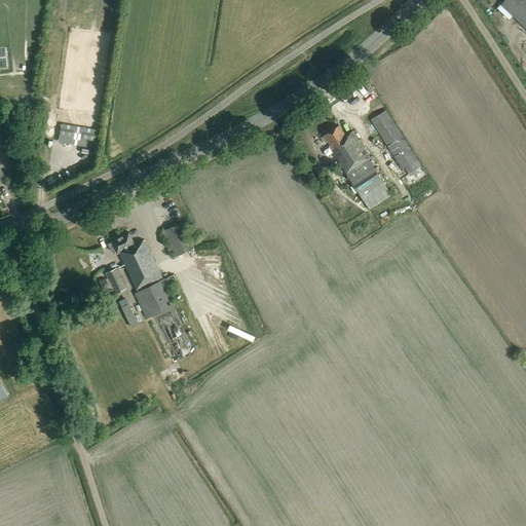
[(525,0),(504,0),(500,5),(525,28),(525,0)]
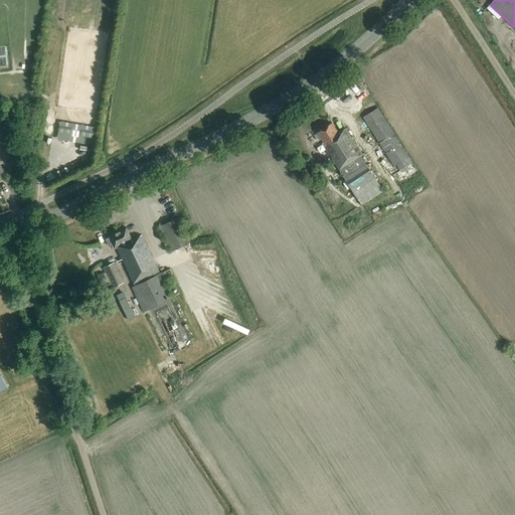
[(418,172),(411,162),(377,108),(363,117),(388,157),(382,162),(388,170),(396,165),(400,170),(391,176),(397,185),(418,172)]
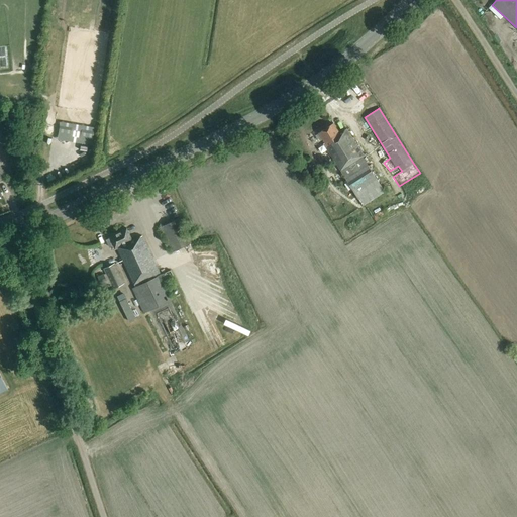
[(333,123),(318,133),(324,142),(323,144),(363,206),(385,192),(363,157),(364,156),(345,128),(339,132),(333,123)]
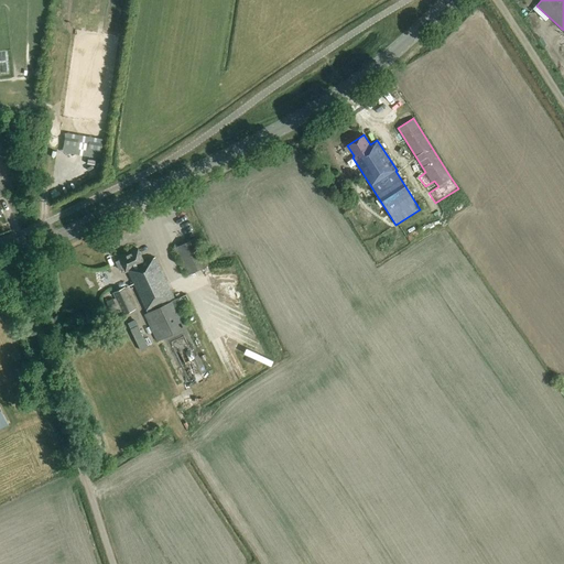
[(65,138),(63,148),(76,150),(78,140),(65,138)]
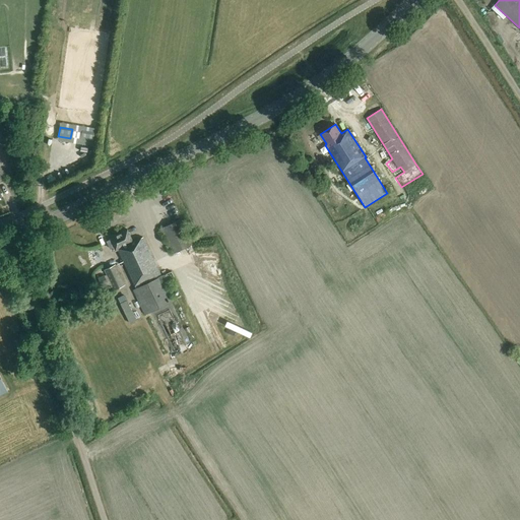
[(94,133),(82,130),(80,139),(93,141),(94,133)]
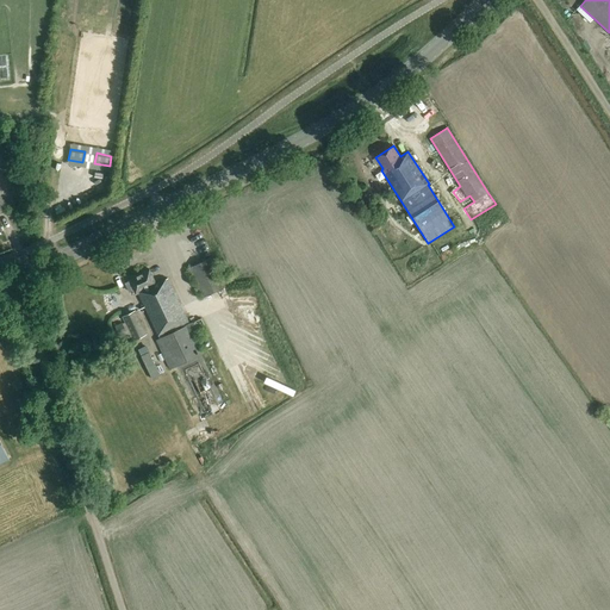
[(211,259),(190,268),(203,298),(224,287),(211,259)]
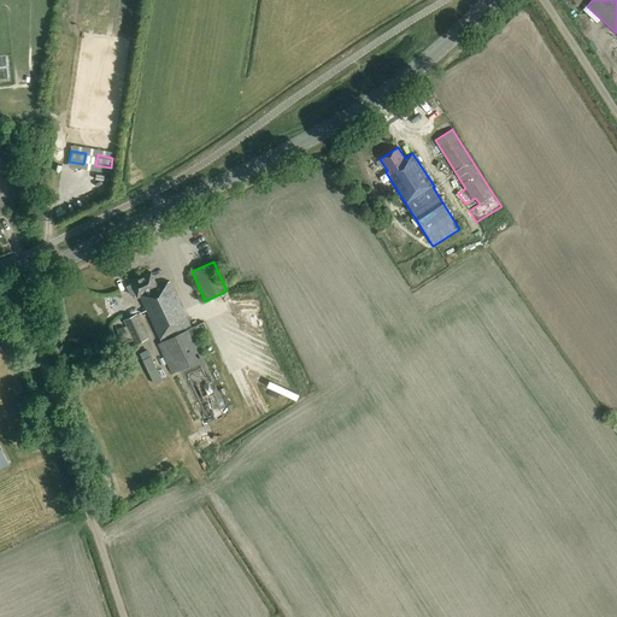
[(151,272),(130,283),(131,285),(127,287),(130,295),(135,294),(136,298),(139,297),(162,344),(158,345),(172,374),(206,357),(197,338),(209,333),(204,322),(192,328),(169,282),(158,287),(151,272)]
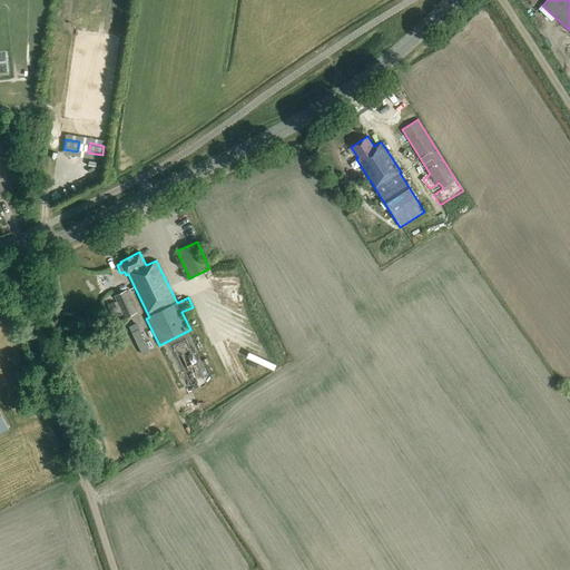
[(126,290),(115,296),(125,318),(137,313),(126,290)]
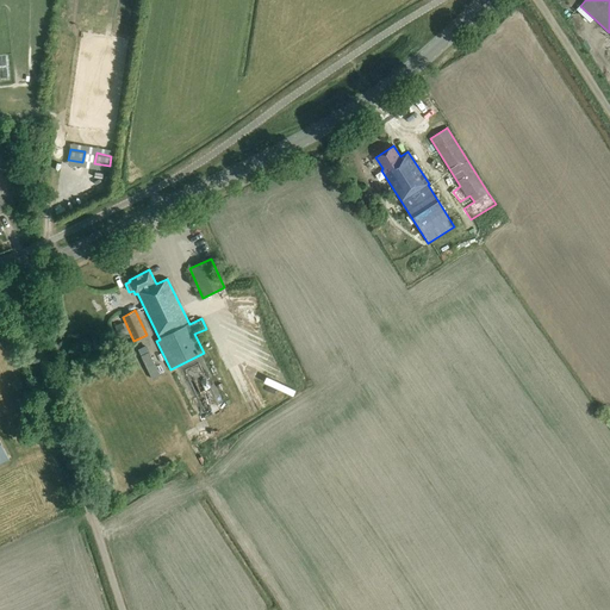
[(116,328),(118,335),(125,331),(122,324),(116,328)]
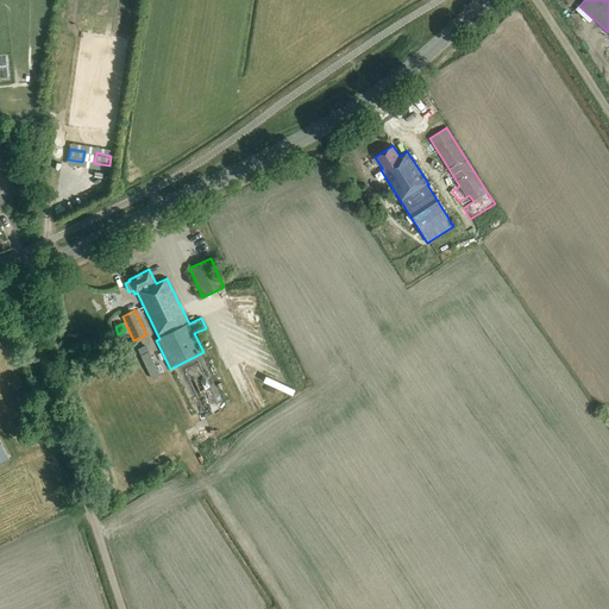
[(159,375),(145,346),(138,350),(142,356),(140,356),(152,380),(159,375)]
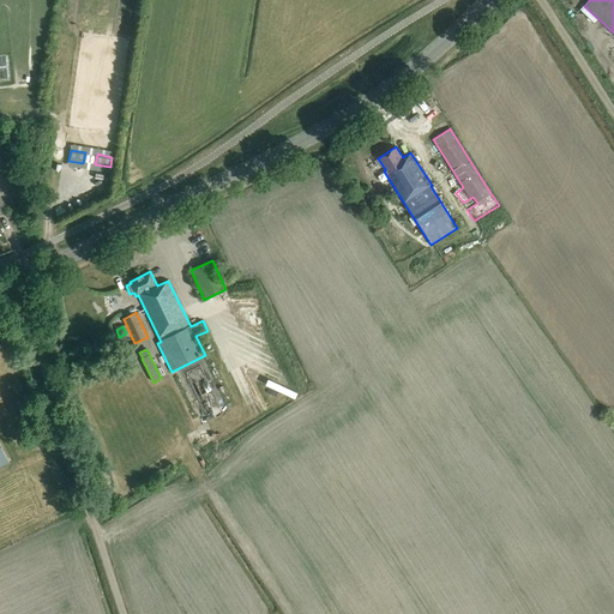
[(240,372),(234,374),(244,405),(250,403),(240,372)]
